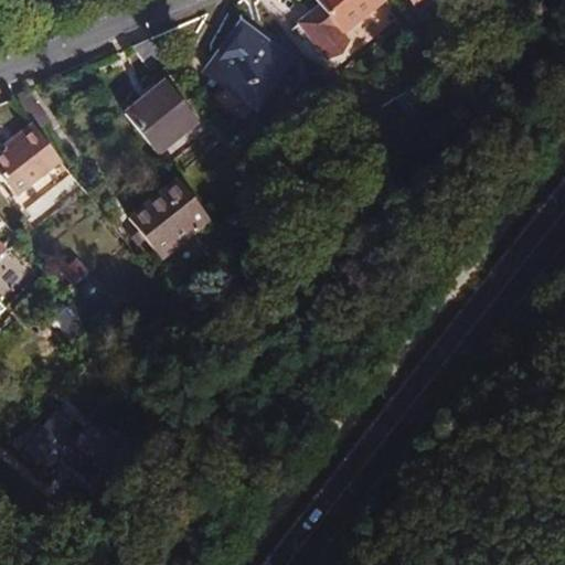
[(384,0),(316,0),(320,6),(298,23),(328,60),(341,55),(350,42),(342,34),(384,0)]
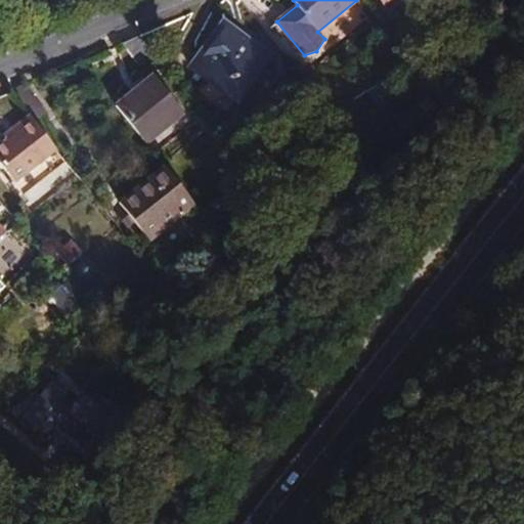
[(227,112),(269,53),(224,22),(191,66),(209,78),(199,91),(227,112)]
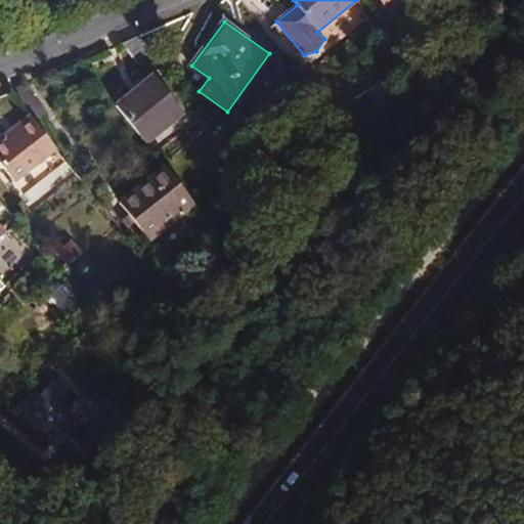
[(156,55),(139,36),(122,43),(141,67),(156,55)]
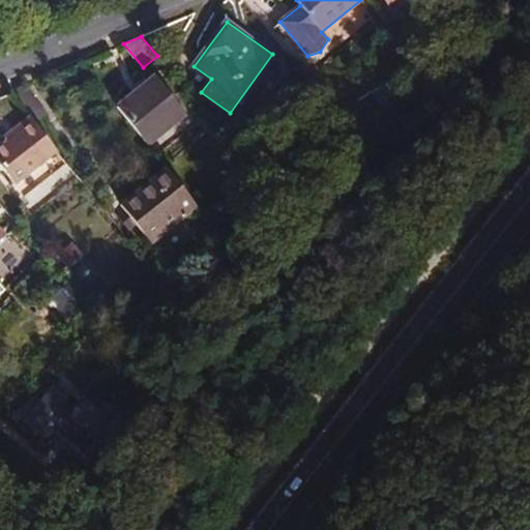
[(117,107),(148,145),(186,114),(156,76),(117,107)]
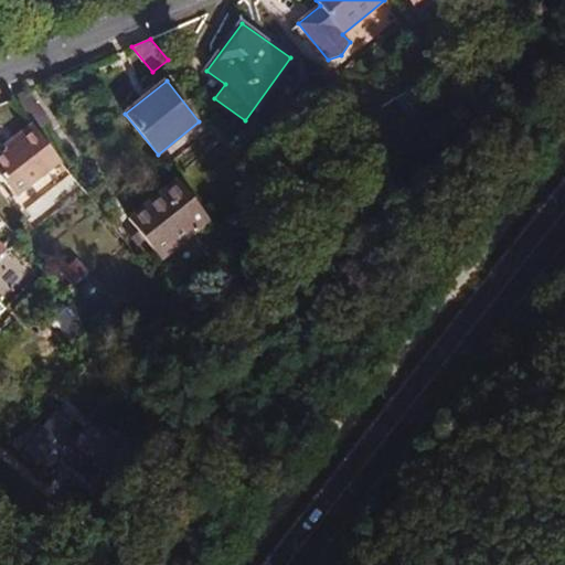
[(28,92),(12,98),(32,123),(36,128),(50,118),(28,92)]
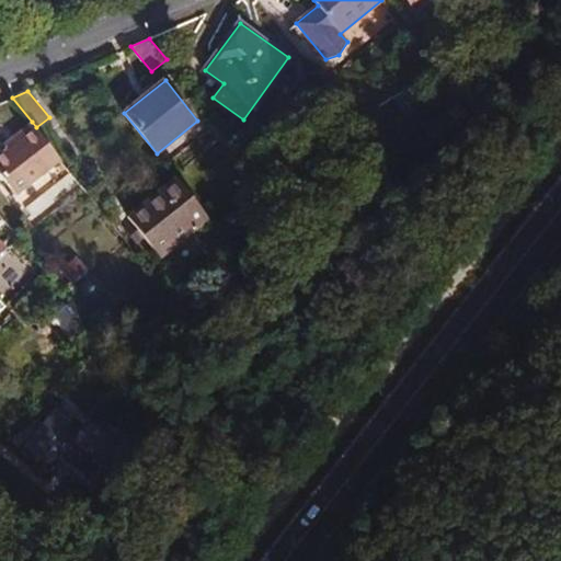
[(3,145),(8,150),(36,127),(32,122),(3,145)]
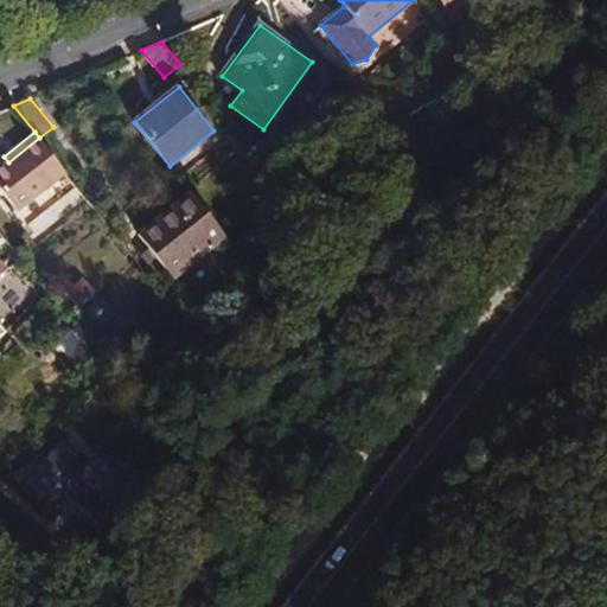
[(8,163),(0,168),(0,187),(18,211),(66,172),(39,138),(8,163)]
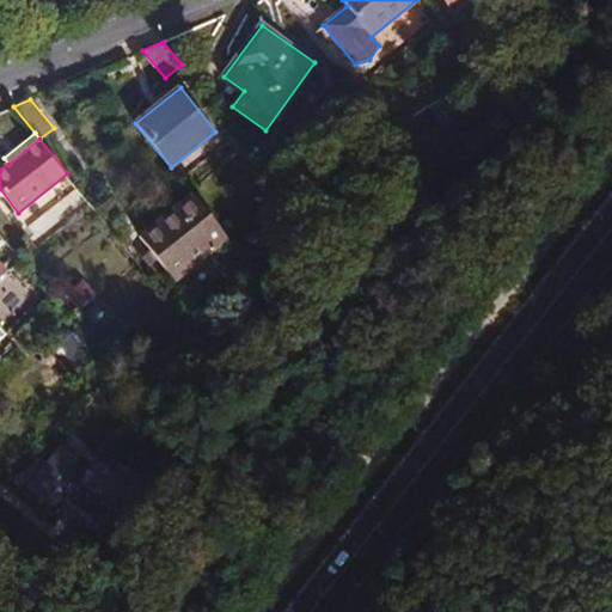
[(135,237),(172,283),(227,239),(191,193),(135,237)]
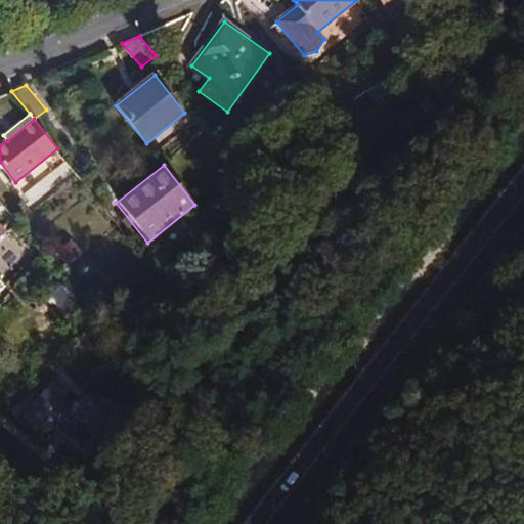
[(46,290),(61,308),(75,298),(59,278),(46,290)]
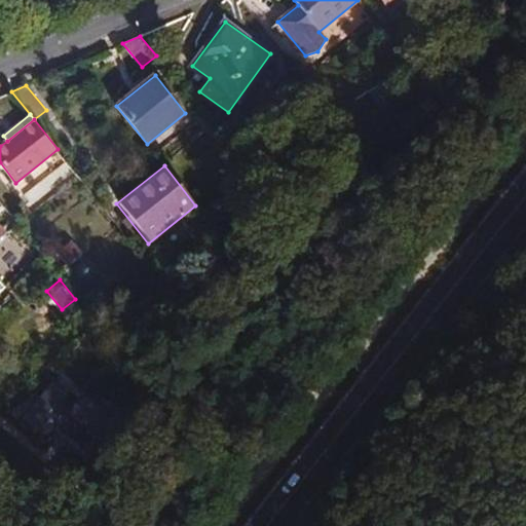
[(48,451),(68,438),(79,455),(127,423),(103,385),(84,397),(68,372),(17,405),(48,451)]
